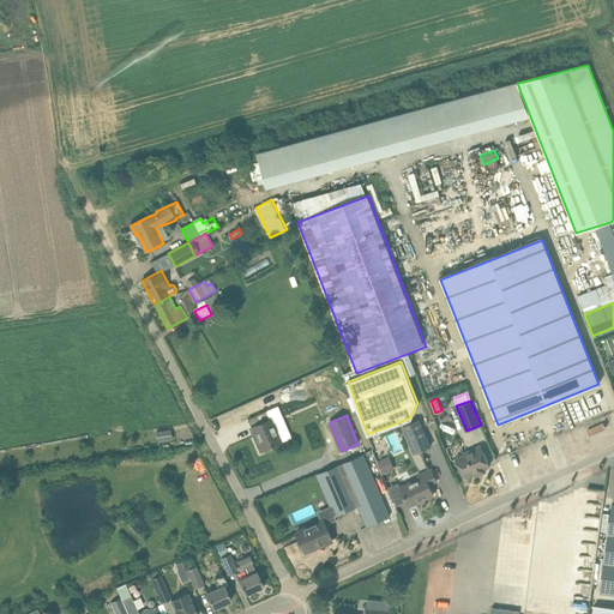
[(401,426),(413,453),(432,445),(420,417),(411,421),(410,417),(402,421),(403,425),(401,426)]
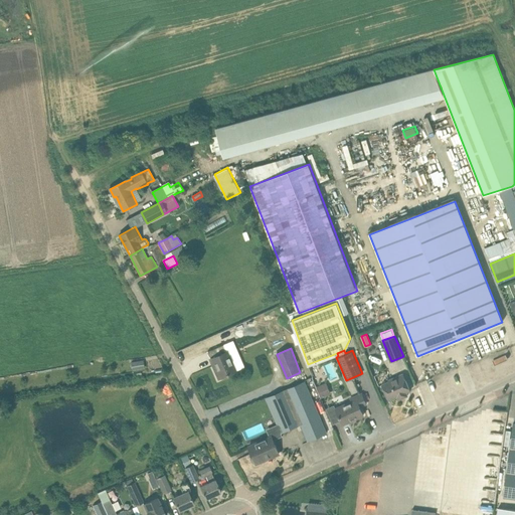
[(215,369),(219,377),(234,370),(226,351),(210,358),(211,359),(212,358),(217,369),(215,369)]
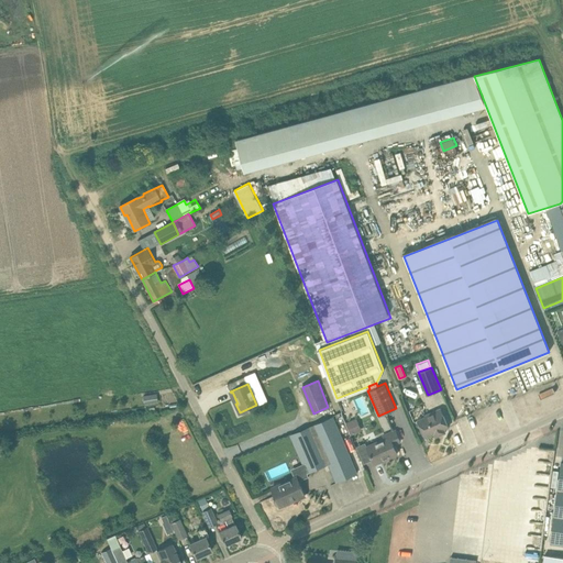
[(143,396),(144,406),(158,404),(157,395),(143,396)]
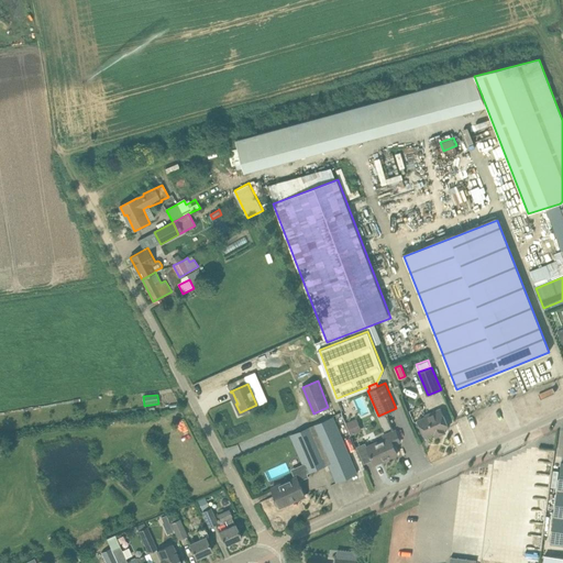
[(418,419),(426,438),(434,433),(435,437),(445,432),(444,429),(449,427),(441,408),(424,415),(426,416),(418,419)]
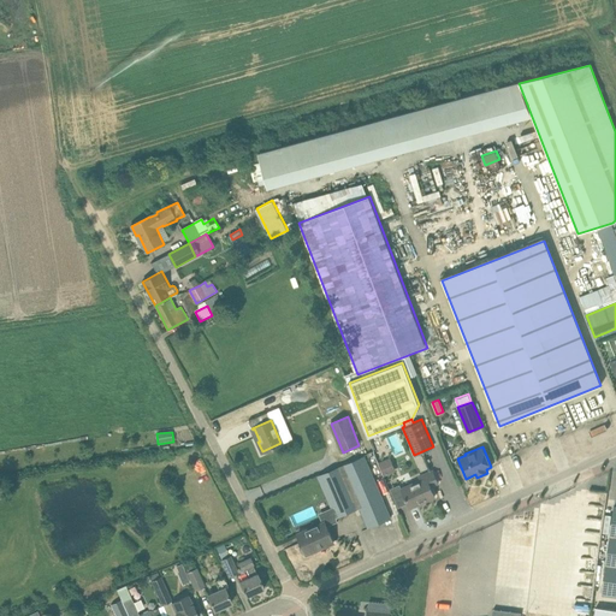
[(324,523),(298,534),(307,554),(308,554),(307,552),(323,545),(324,546),(333,543),(327,526),(335,523),(332,520),(360,508),(368,527),(390,519),(373,478),(363,456),(318,477),(332,509),(320,514),(324,523)]
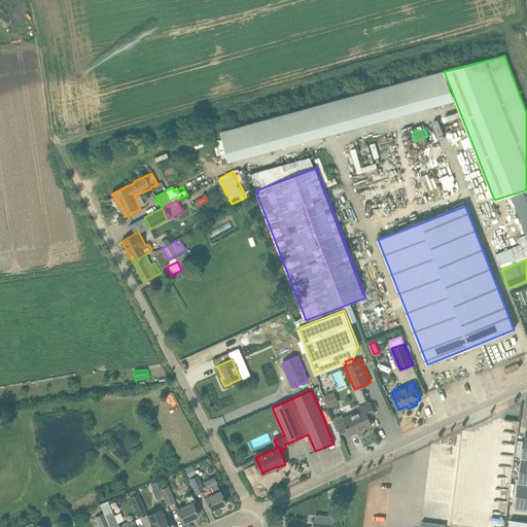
[(330,394),(324,397),(327,407),(338,402),(335,396),(330,394)]
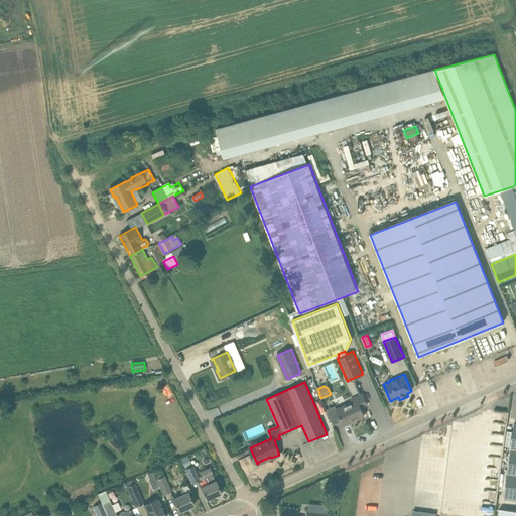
[(336,408),(344,425),(365,415),(361,407),(367,404),(363,394),(352,399),(353,401),(336,408)]
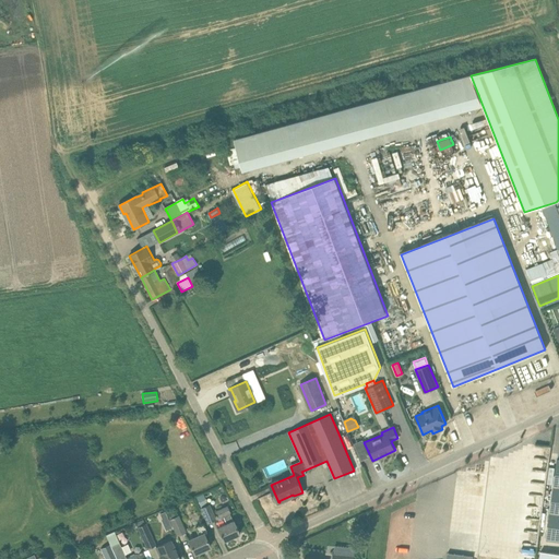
[(558,460),(557,460),(546,539),(558,540),(558,460)]
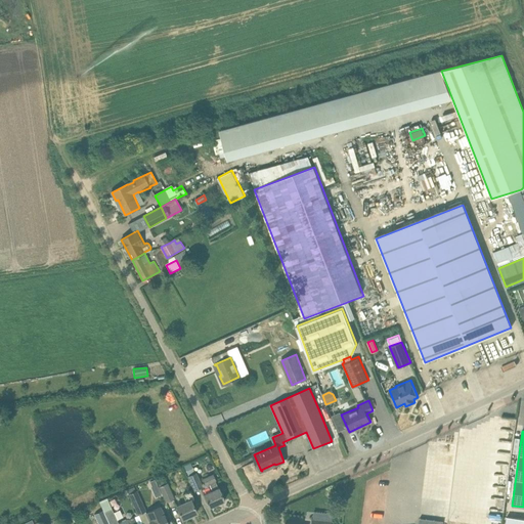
[(503,523),(514,446),(501,444),(464,439),(462,461),(452,523),(503,523)]
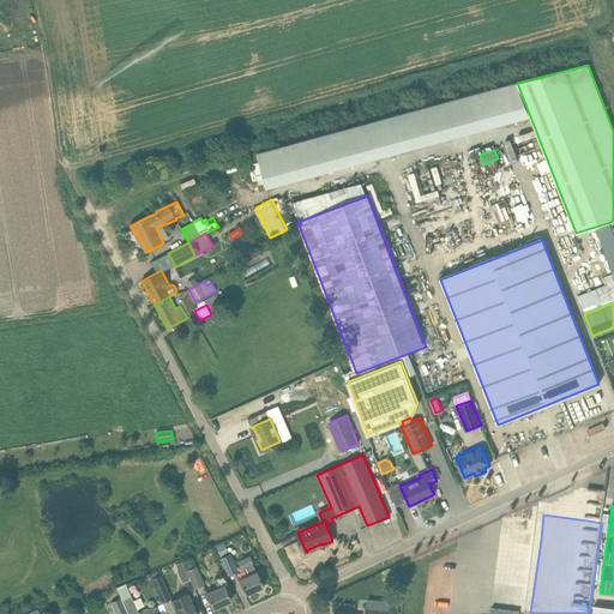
[(222,543),(216,547),(221,558),(227,555),(222,543)]
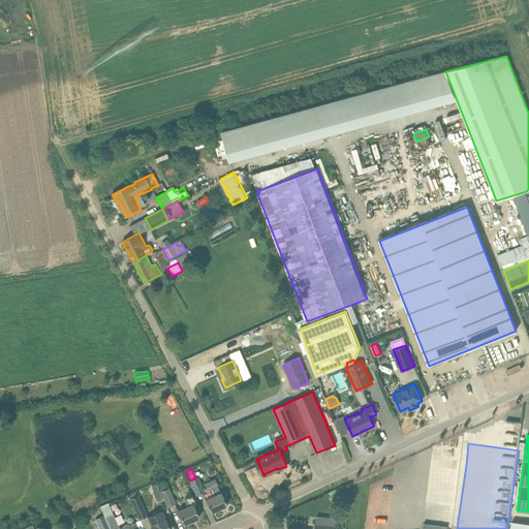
[(197,477),(190,480),(196,495),(204,491),(197,477)]
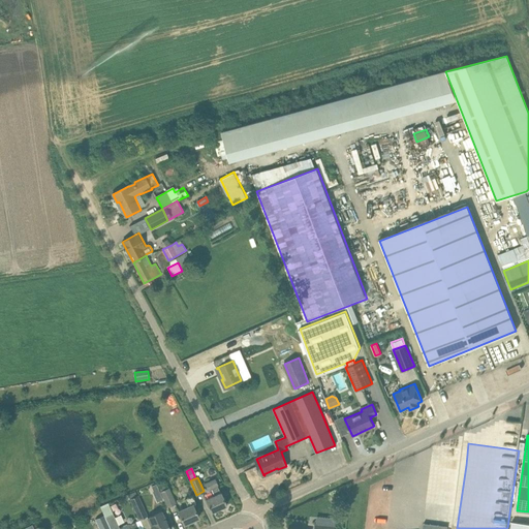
[(206,499),(212,511),(226,505),(221,492),(220,492),(217,485),(218,485),(215,479),(206,484),(208,489),(211,488),(214,495),(206,499)]
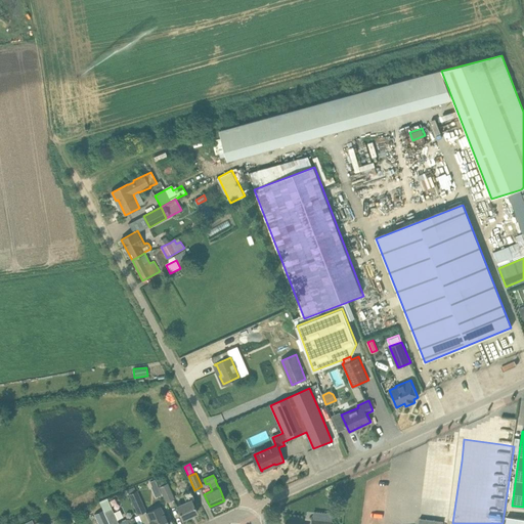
[(167,483),(159,486),(166,501),(174,498),(167,483)]
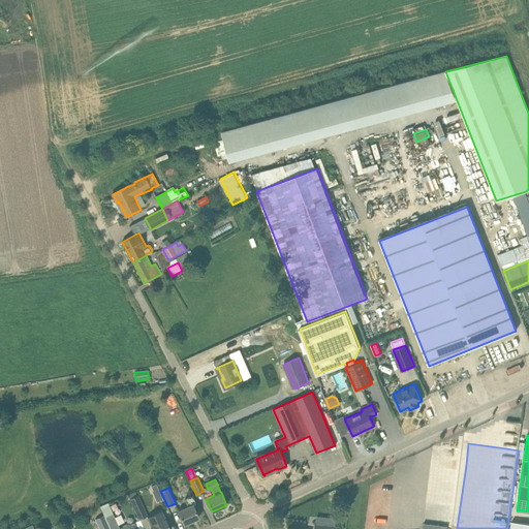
[(129,498),(139,519),(148,515),(137,495),(129,498)]
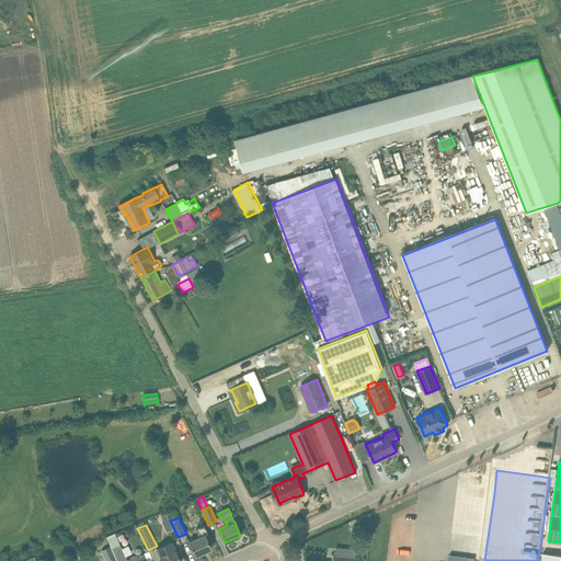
[(199,536),(189,541),(195,556),(210,549),(205,536),(208,535),(204,526),(196,529),(199,536)]
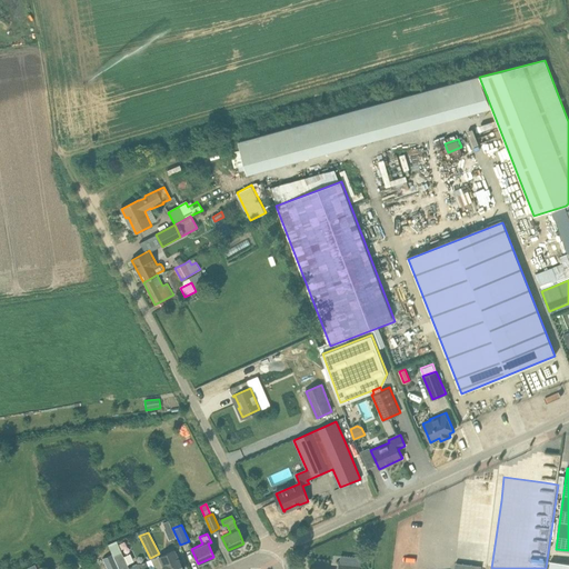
[(119,568),(128,568),(129,568),(118,542),(109,547),(112,553),(119,568)]
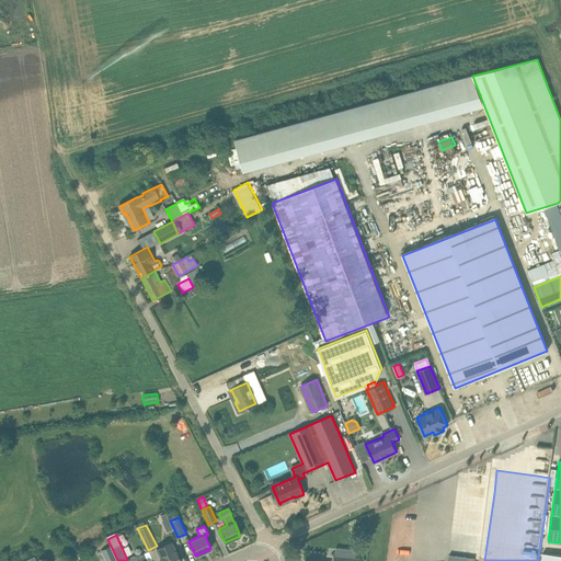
[(165,545),(157,549),(158,552),(161,559),(161,560),(180,560),(175,550),(175,551),(173,546),(171,542),(165,545)]
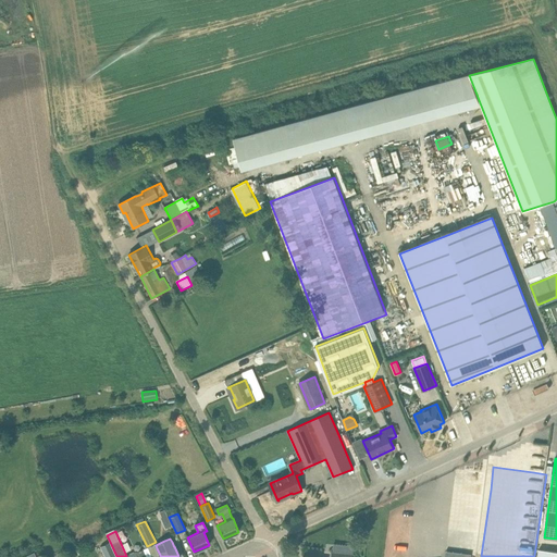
[(116,556),(110,542),(100,546),(104,556),(116,556)]
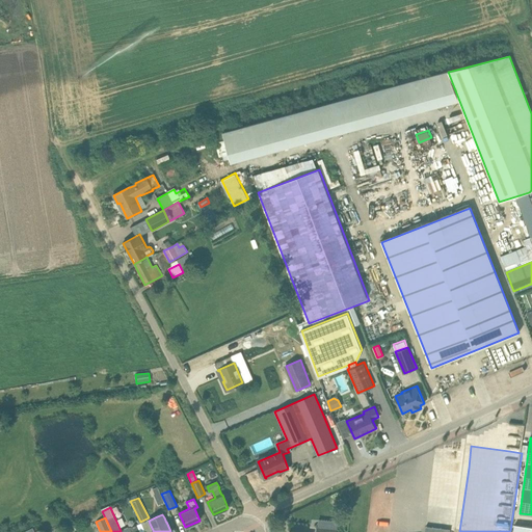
[(76,521),(71,523),(75,530),(79,528),(76,521)]
